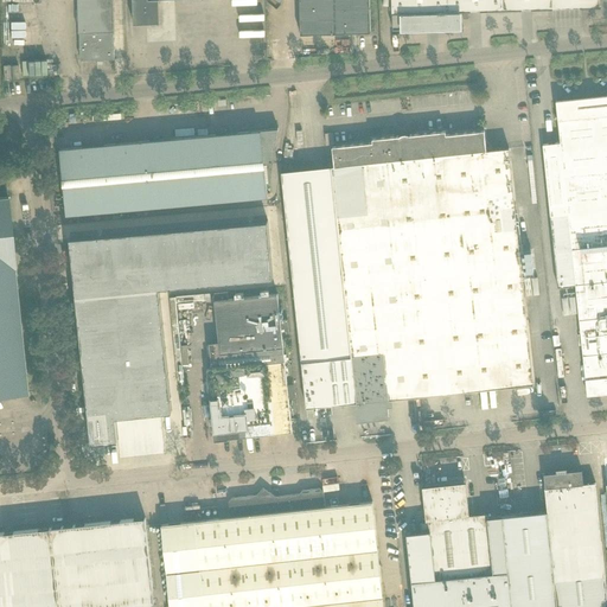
[(77,0),(78,33),(80,33),(80,61),(96,59),(97,62),(103,62),(103,59),(114,59),(114,32),(113,0),(77,0)]
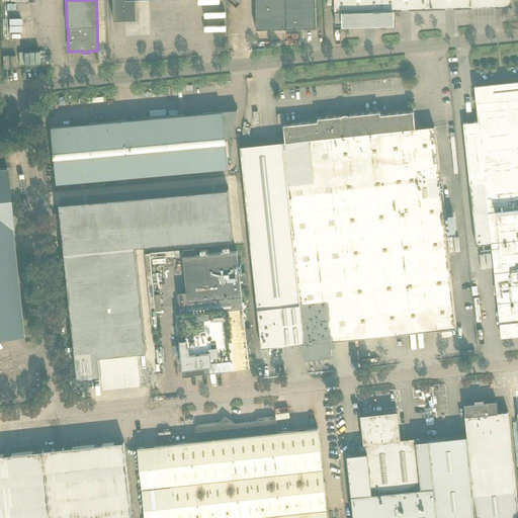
[(112,0),(113,20),(136,19),(135,0),(112,0)]
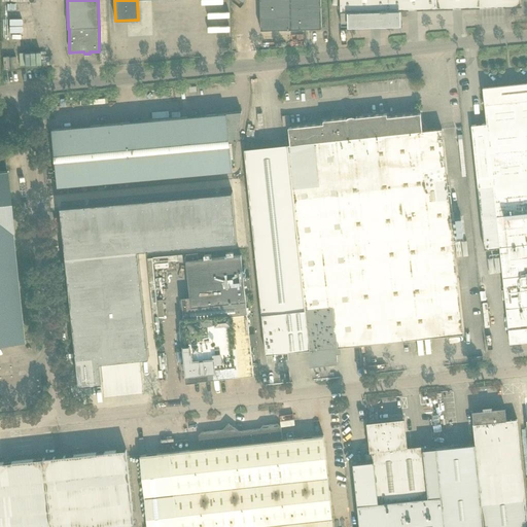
[(320,0),(259,0),(260,20),(260,30),(321,28),(321,18),(320,0)]
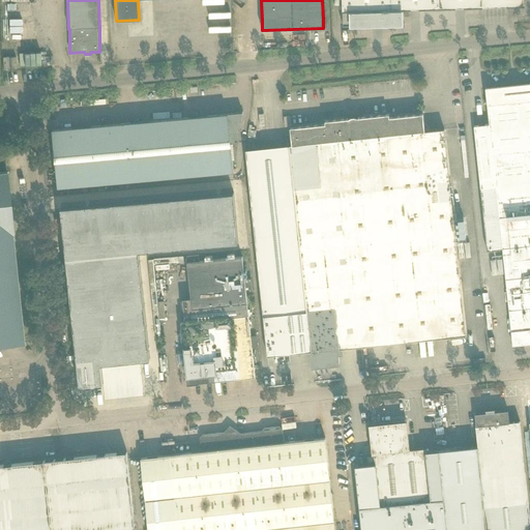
[(342,0),(342,2),(342,5),(340,5),(340,8),(342,8),(342,12),(343,12),(343,26),(402,24),(401,10),(404,10),(404,17),(409,17),(409,10),(524,6),(524,0),(342,0)]
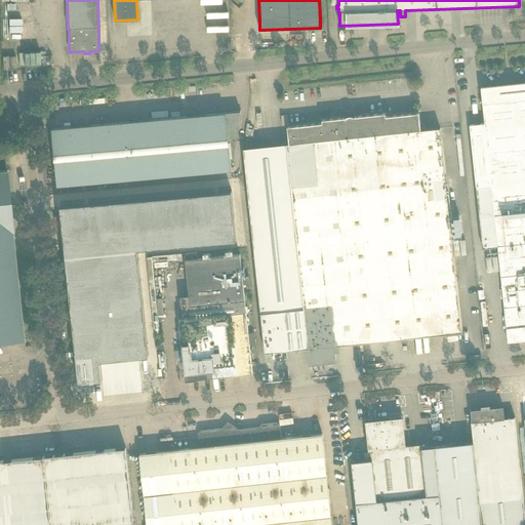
[(484,123),(470,125),(476,187),(482,248),(497,246),(508,340),(524,339),(524,337),(524,82),(482,87),(481,87),(484,123)]
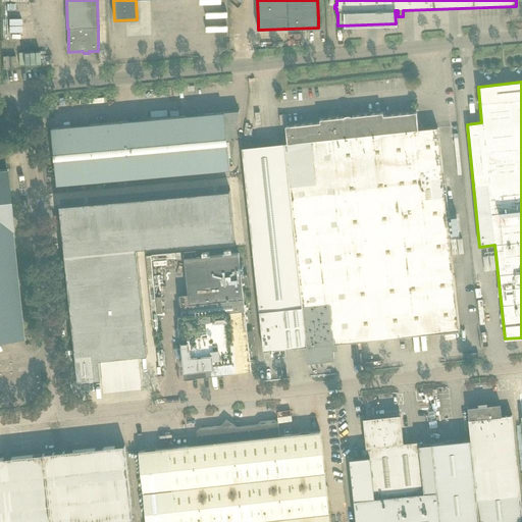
[(51,127),(56,185),(229,169),(227,141),(235,140),(239,111),(223,112),(51,127)]
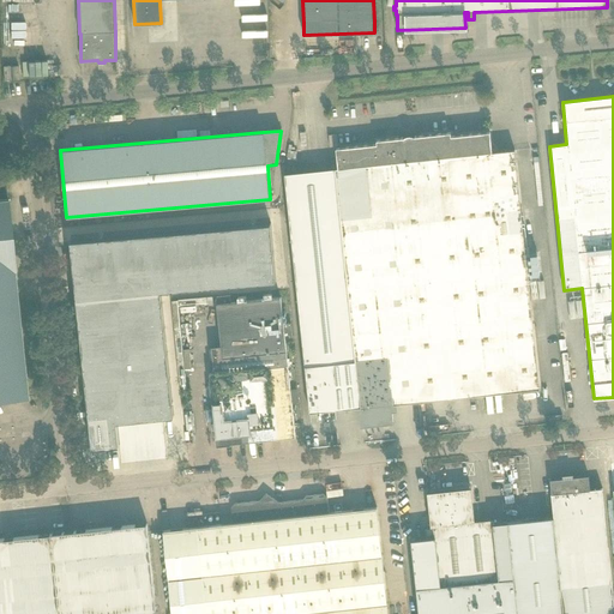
[(309,413),(335,410),(330,365),(356,362),(362,425),(391,421),(390,409),(395,409),(395,404),(540,389),(515,150),(492,152),(489,132),(451,137),(450,133),(377,140),(377,144),(336,149),(338,168),(284,174),(309,413)]
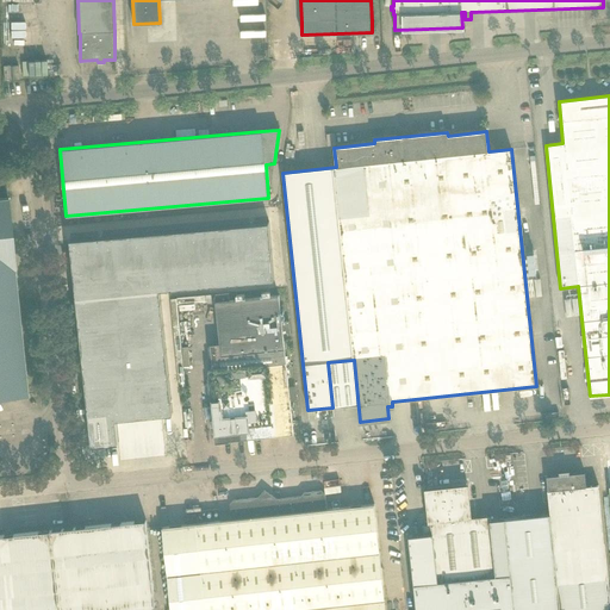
[(0,398),(27,396),(27,393),(14,269),(16,269),(7,198),(0,198),(0,398)]
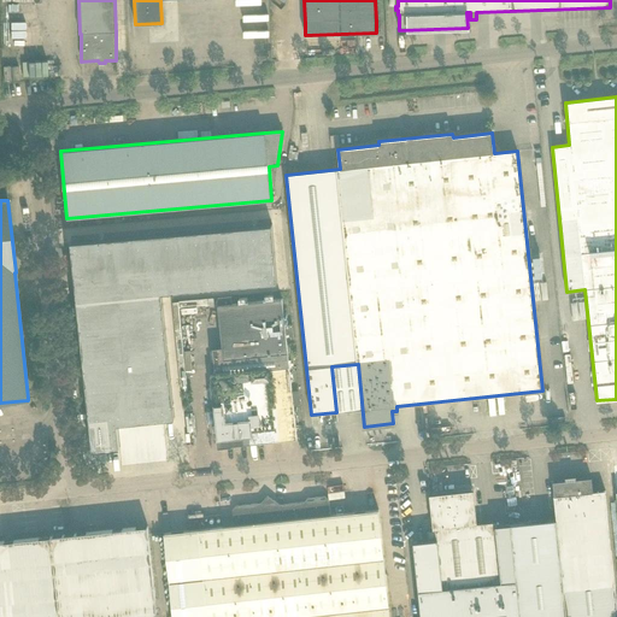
[(271,224),(70,241),(71,247),(76,246),(94,421),(89,421),(92,450),(119,447),(117,424),(117,418),(163,413),(164,418),(175,418),(162,293),(277,282),(271,224)]
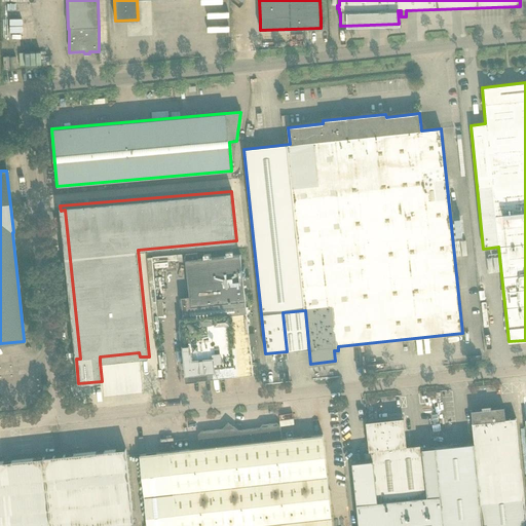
[(201,311),(223,309),(246,307),(240,255),(186,260),(189,297),(183,298),(184,313),(201,311)]
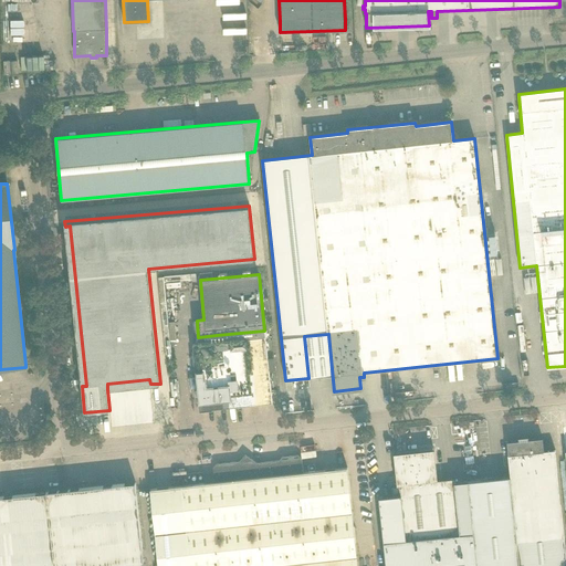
[(272,402),(264,331),(240,333),(248,405),(272,402)]
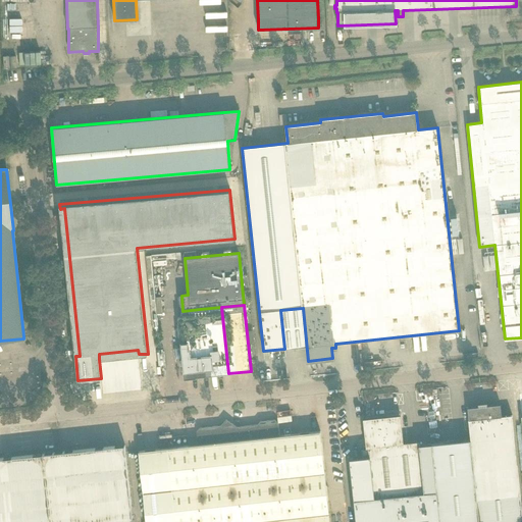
[(221,307),(200,309),(206,375),(228,373),(221,307)]
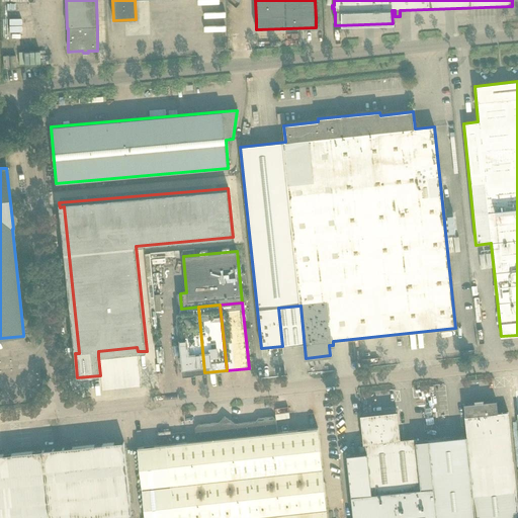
[(198,307),(181,309),(182,315),(176,315),(180,348),(183,376),(194,374),(204,372),(198,307)]
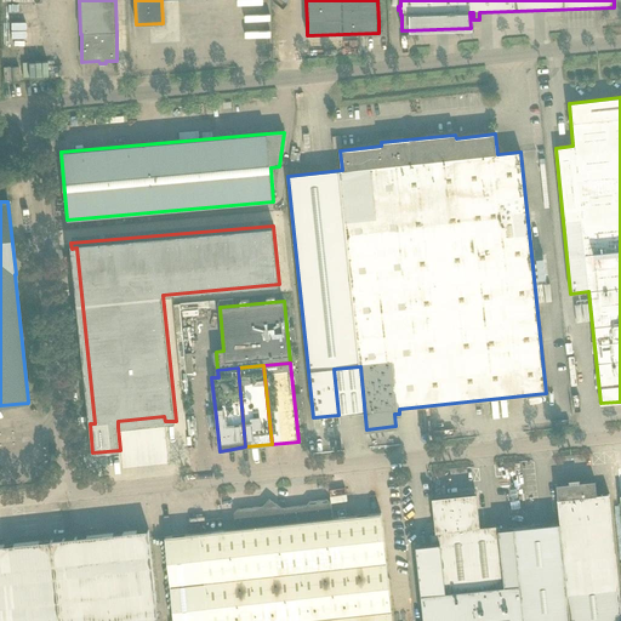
[(513,528),(523,620),(620,620),(620,609),(609,494),(597,495),(596,480),(580,483),(580,479),(569,480),(569,484),(557,485),(558,499),(557,499),(559,523),(513,528)]
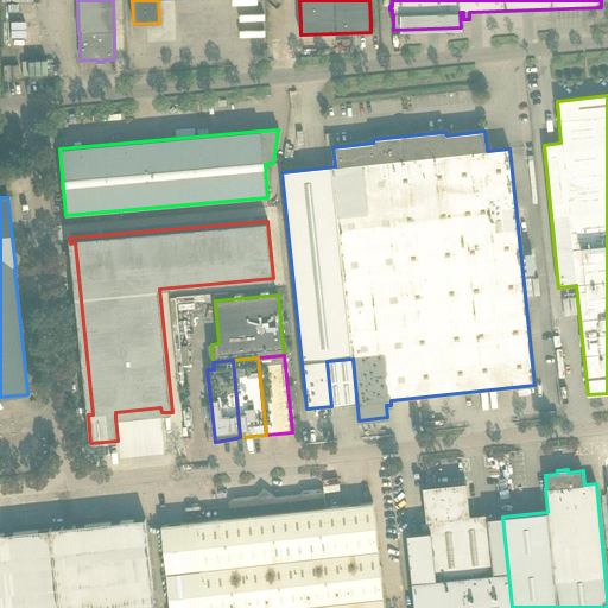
[(407,534),(415,607),(512,607),(502,517),(489,518),(488,514),(467,517),(464,486),(425,489),(430,532),(407,534)]
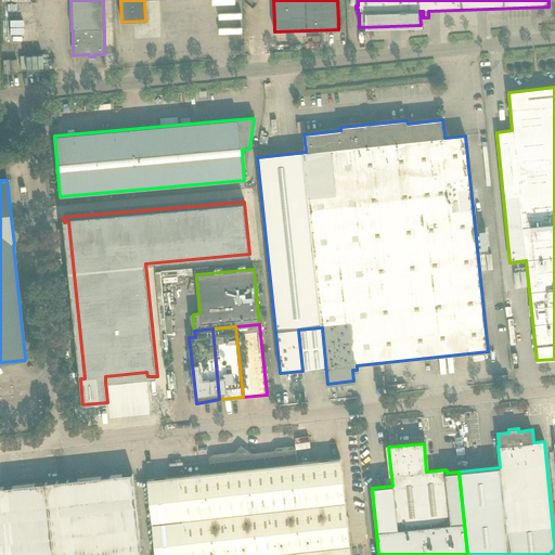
[(210,473),(147,479),(155,554),(350,554),(340,459),(297,463),(296,449),(293,447),(276,448),(273,452),(252,454),(244,449),(237,449),(235,453),(211,455),(209,459),(210,473)]
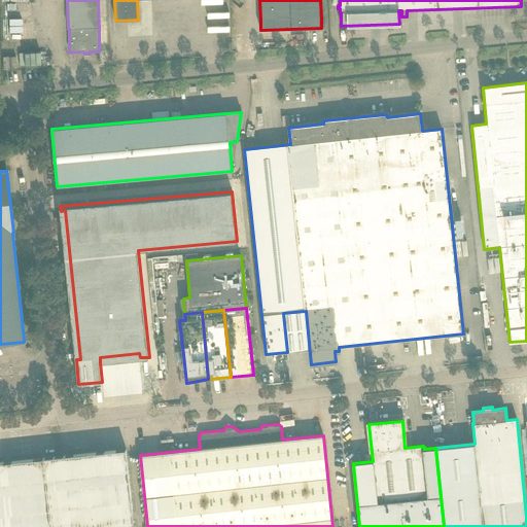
[(0,462),(0,526),(134,526),(126,450),(0,462)]
